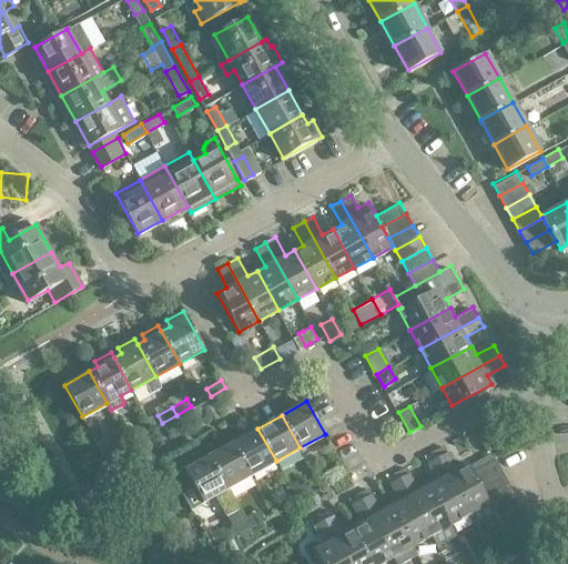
[(124,433),(129,441),(143,433),(139,425),(124,433)]
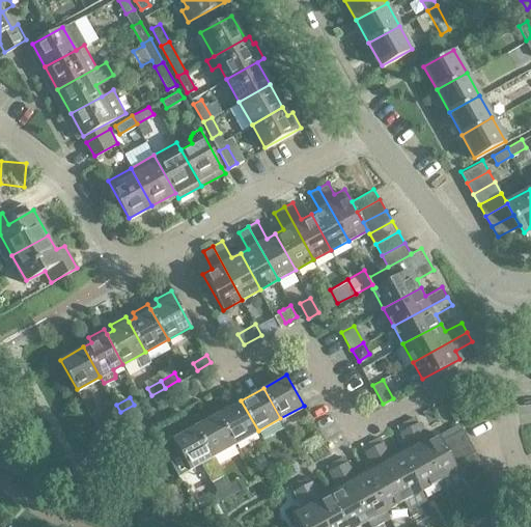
[(218,413),(234,444),(258,431),(241,400),(218,413)]
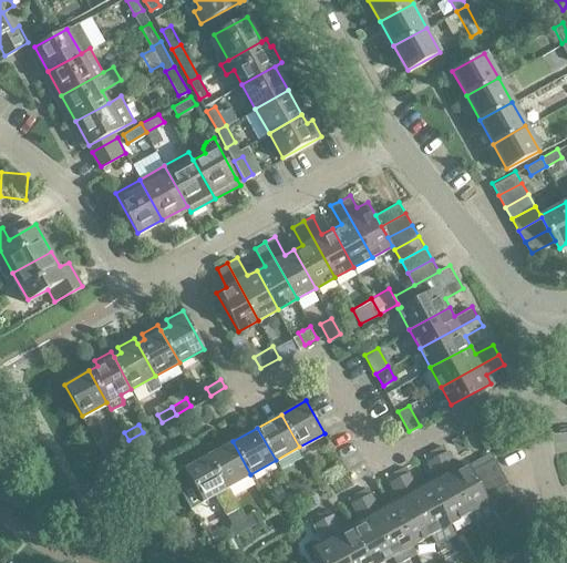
[(129,440),(124,432),(109,441),(113,449),(129,440)]
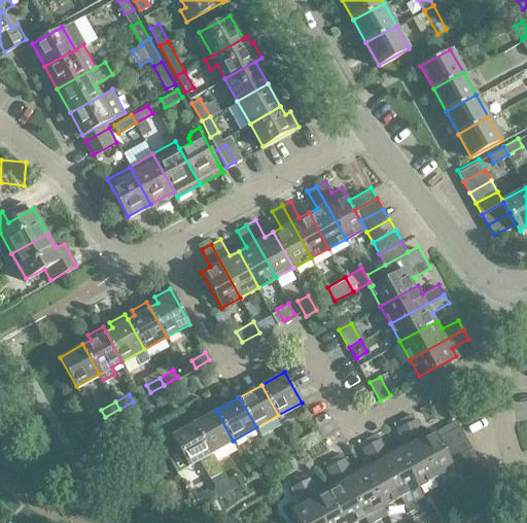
[(195,422),(211,452),(233,441),(216,410),(195,422)]
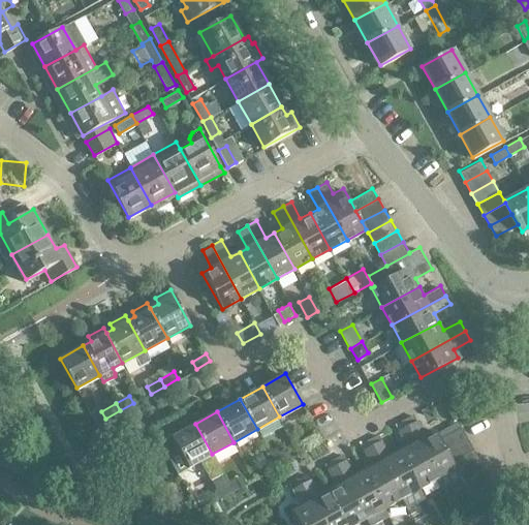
[(408,425),(416,420),(413,413),(405,418),(408,425)]
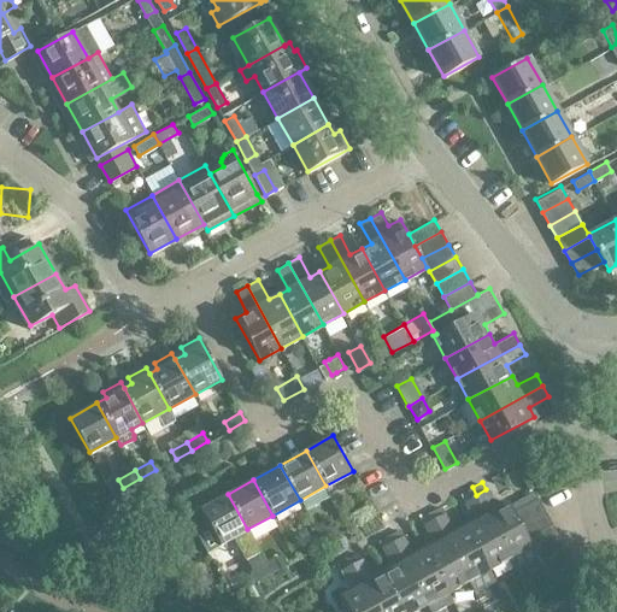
[(476,495),(472,487),(462,493),(465,501),(476,495)]
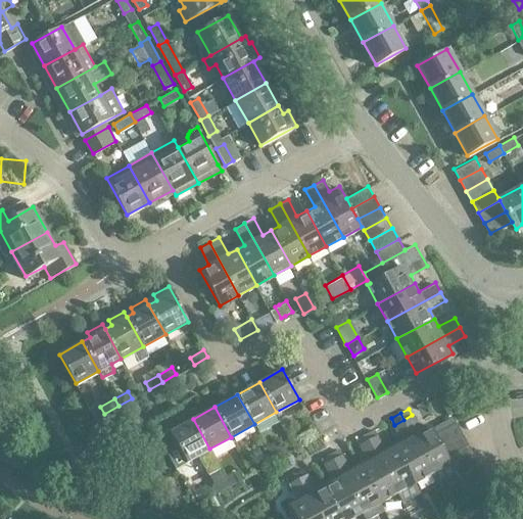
[(412,415),(403,420),(433,473),(437,481),(456,471),(453,466),(446,455),(440,444),(434,433),(430,426),(422,431),(413,415),(412,415)]
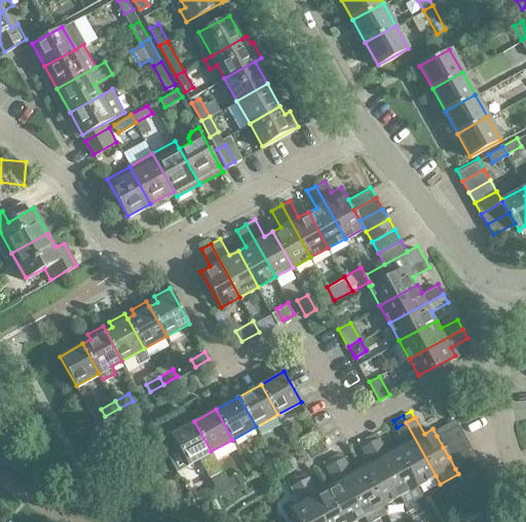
[(199,457),(216,486),(213,487),(217,495),(231,487),(227,479),(221,470),(211,451),(194,421),(171,434),(177,445),(166,451),(177,470),(199,457)]
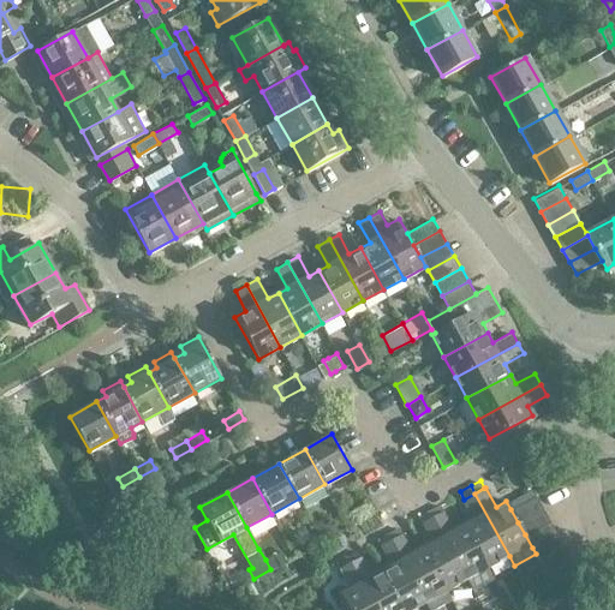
[(475,519),(465,525),(489,567),(509,556),(475,494),(464,500),(475,519)]
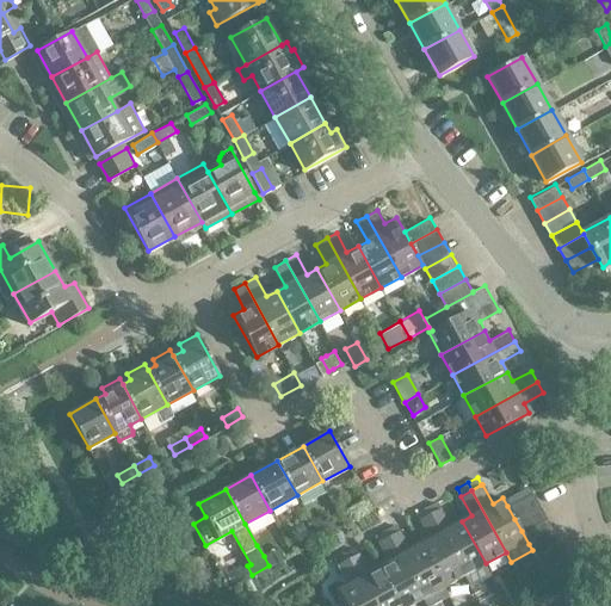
[(514,519),(541,505),(534,492),(507,506),(514,519)]
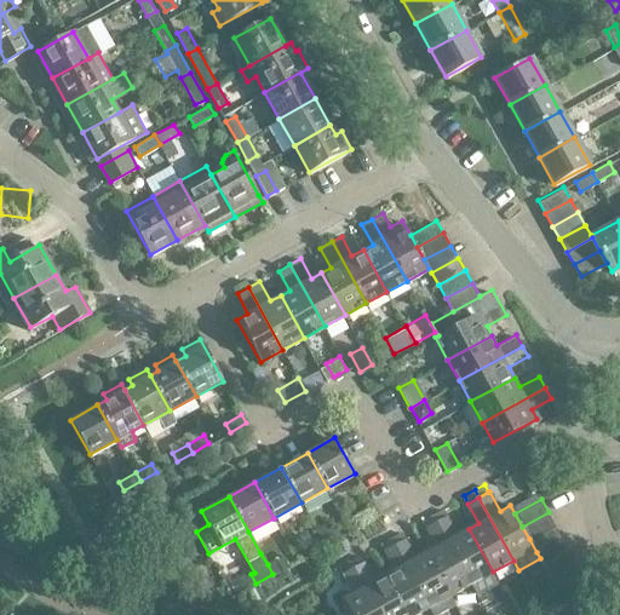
[(357,515),(362,524),(378,515),(373,506),(357,515)]
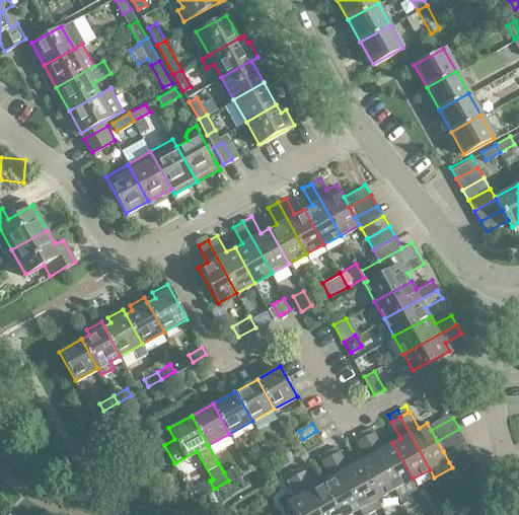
[(365,436),(375,431),(371,425),(362,430),(365,436)]
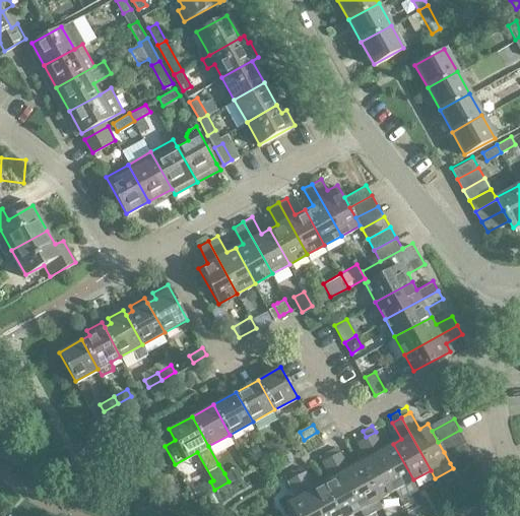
[(444,452),(466,440),(460,430),(438,442),(444,452)]
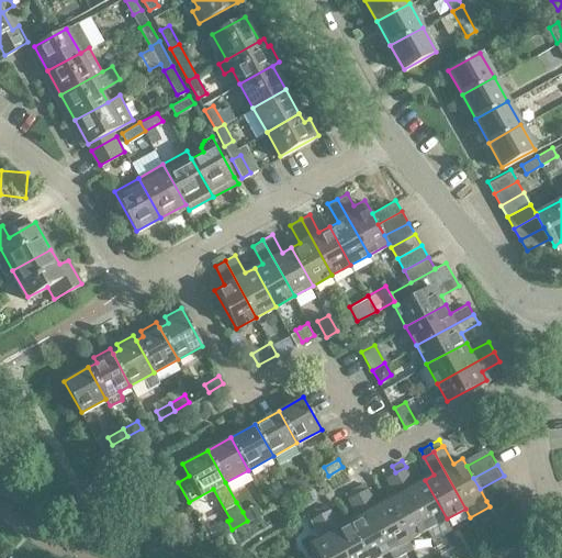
[(383,471),(386,478),(395,472),(392,466),(383,471)]
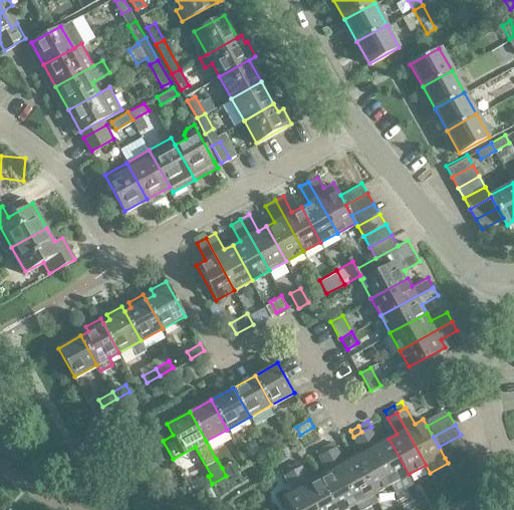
[(361,432),(391,484),(396,492),(413,482),(409,474),(389,439),(380,443),(371,427),(361,432)]
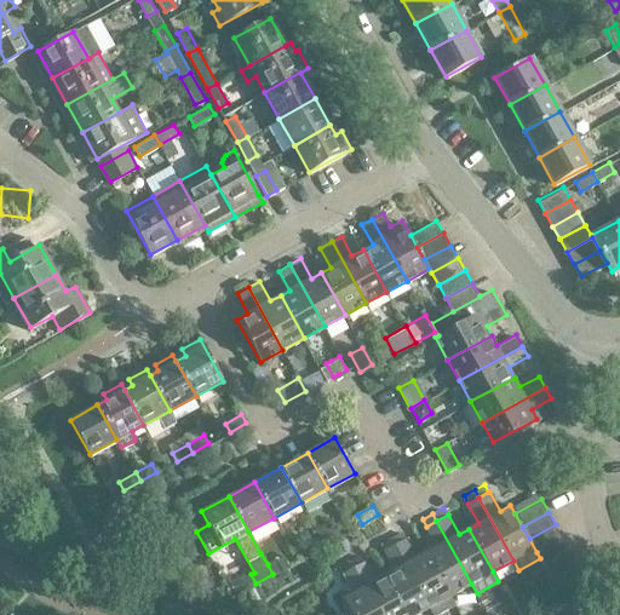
[(437,546),(426,552),(451,595),(471,584),(436,521),(426,527),(437,546)]
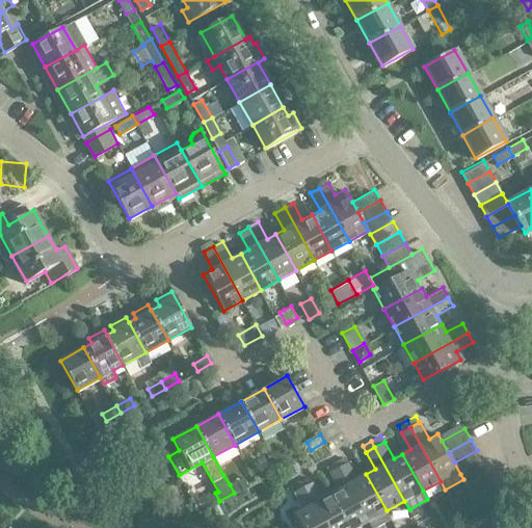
[(477,450),(454,463),(460,474),(482,462),(477,450)]
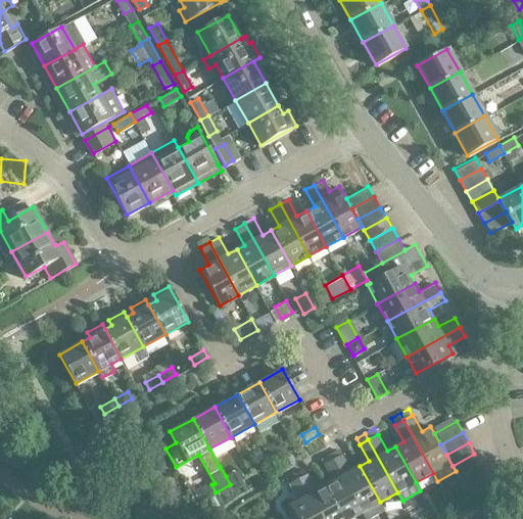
[(270,452),(274,460),(288,452),(284,444),(270,452)]
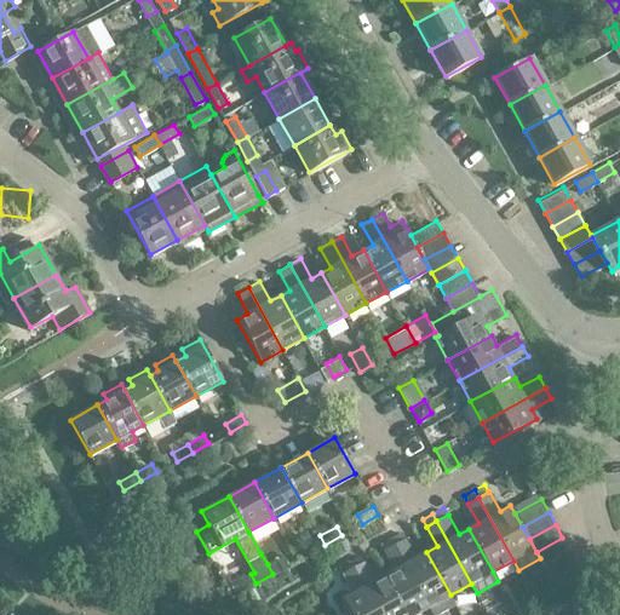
[(391,536),(395,544),(406,538),(402,530),(391,536)]
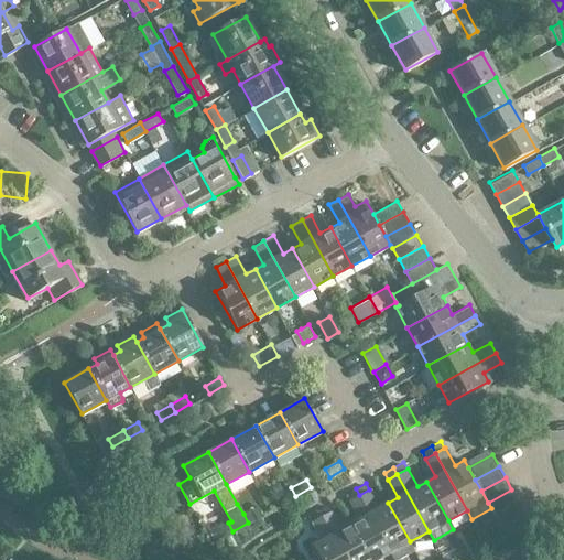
[(295,496),(291,487),(275,496),(280,505),(295,496)]
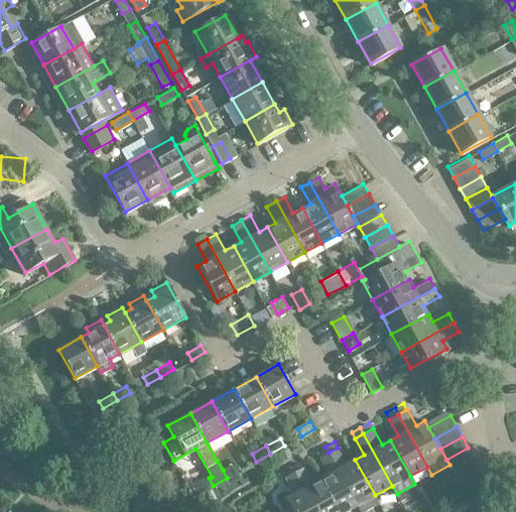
[(316,452),(320,458),(329,453),(326,446),(316,452)]
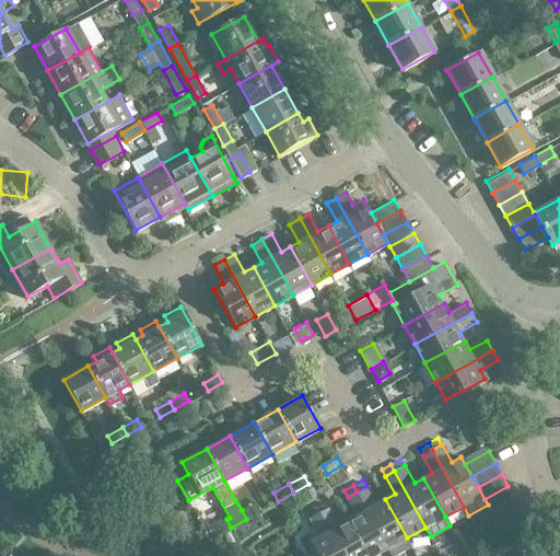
[(366,486),(357,491),(388,548),(393,555),(411,545),(407,537),(385,499),(377,504),(366,486)]
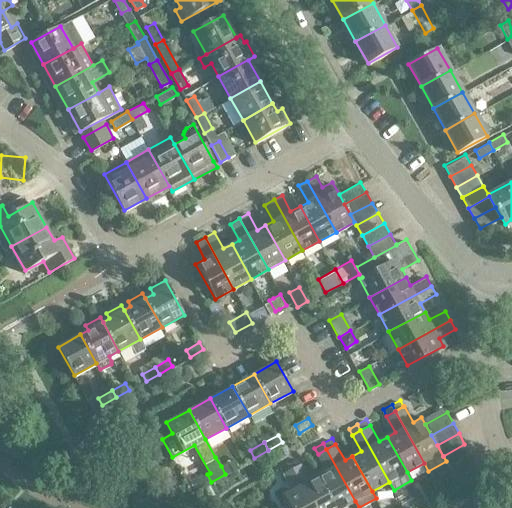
[(449,466),(470,454),(464,444),(443,456),(446,461),(449,466)]
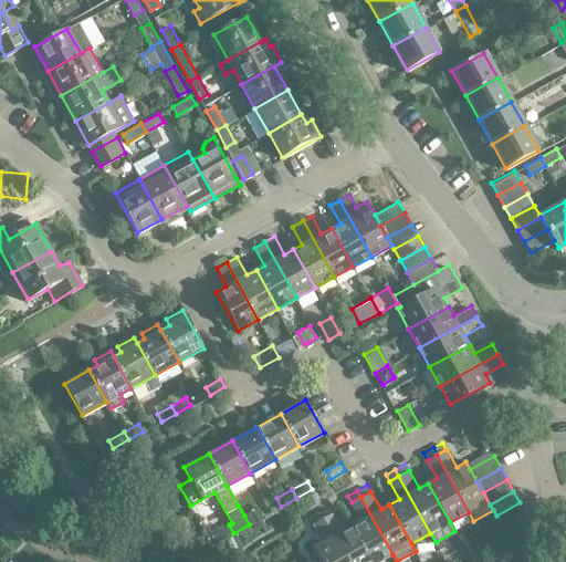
[(362,520),(352,526),(371,561),(377,561),(392,554),(360,497),(352,502),(362,520)]
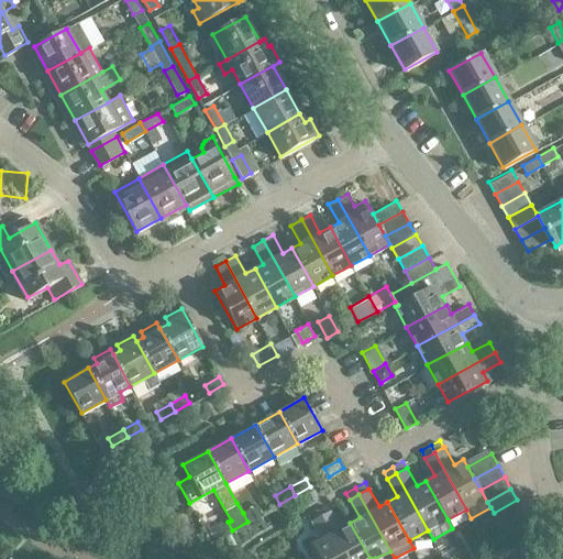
[(500,525),(523,512),(517,500),(494,513),(500,525)]
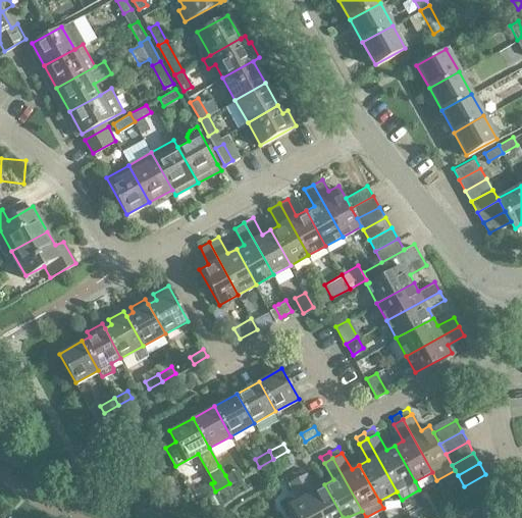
[(294,471),(298,477),(307,472),(304,466),(294,471)]
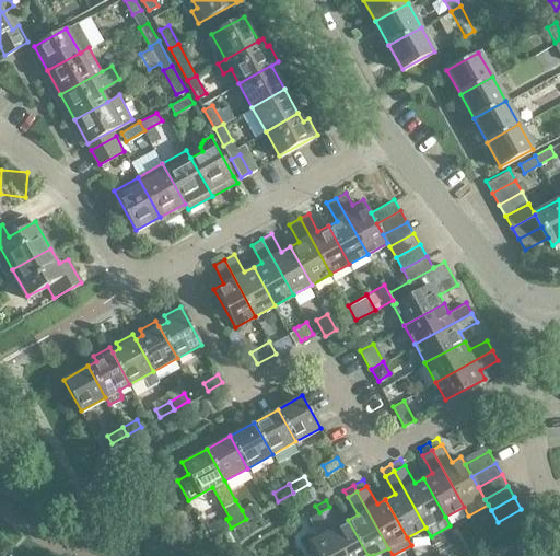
[(242,510),(246,519),(261,510),(256,502),(242,510)]
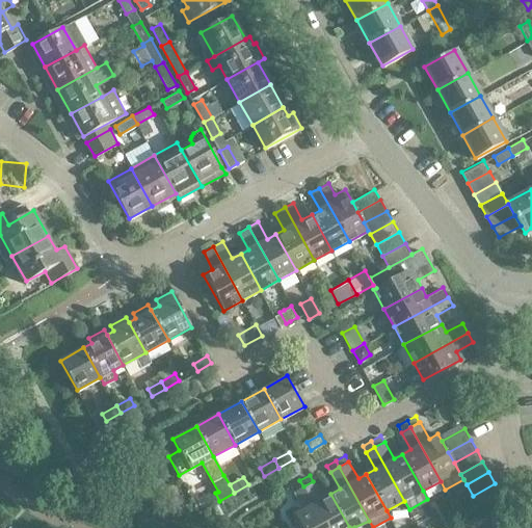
[(292,485),(295,492),(303,486),(299,480),(292,485)]
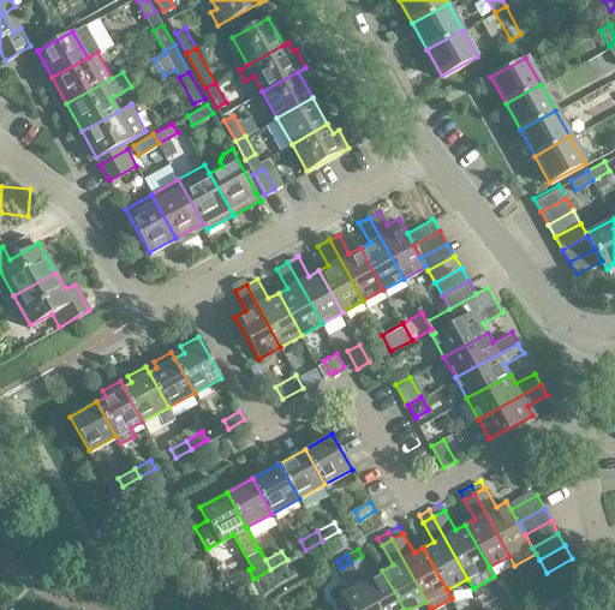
[(362,556),(351,562),(375,609),(404,609),(382,570),(372,576),(362,556)]
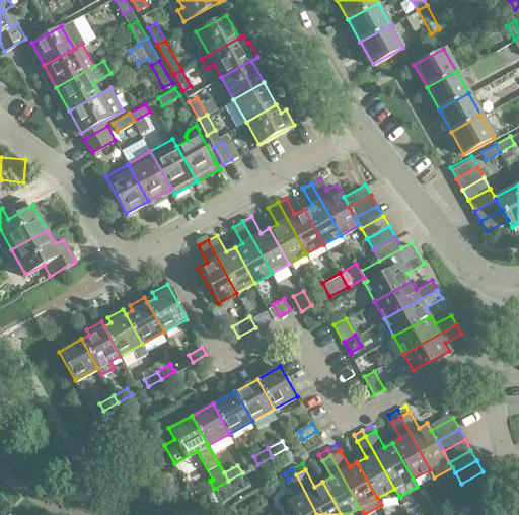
[(293,514),(316,514),(296,474),(288,480),(297,496),(287,502),(293,514)]
